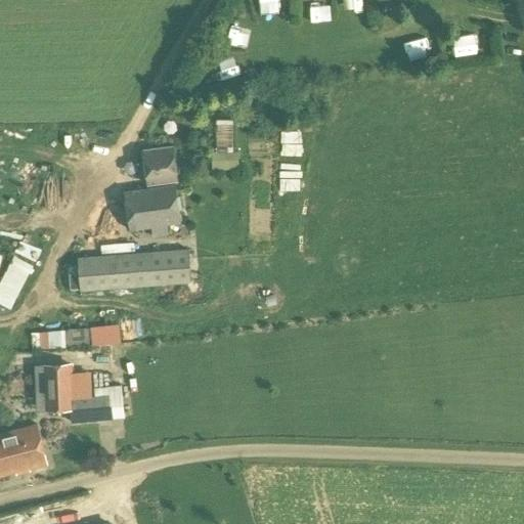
[(323,0),(302,0),(303,10),(324,9),(323,0)]
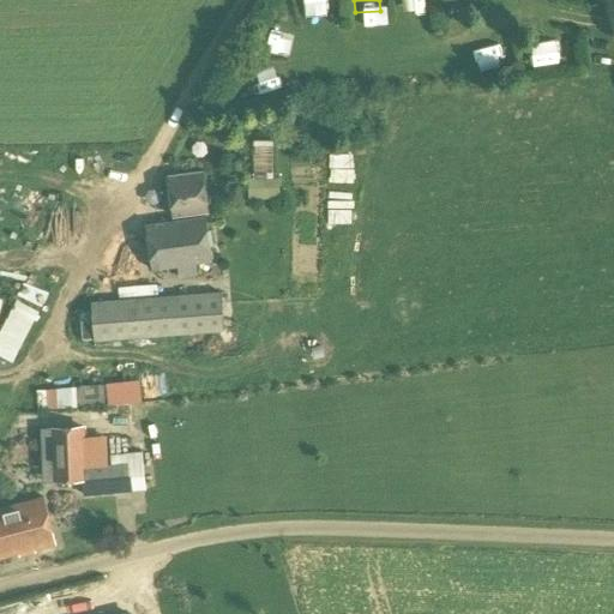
[(408,0),(409,12),(431,11),(429,0),(408,0)]
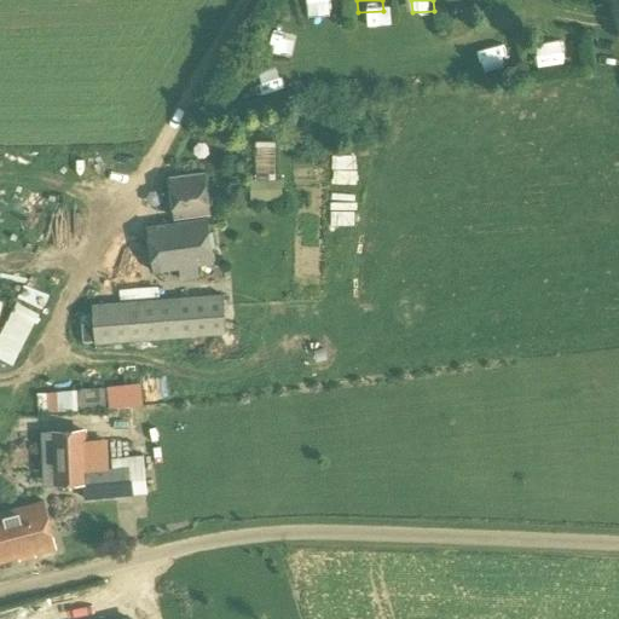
[(171,196),(206,191),(203,172),(168,177),(171,196)]
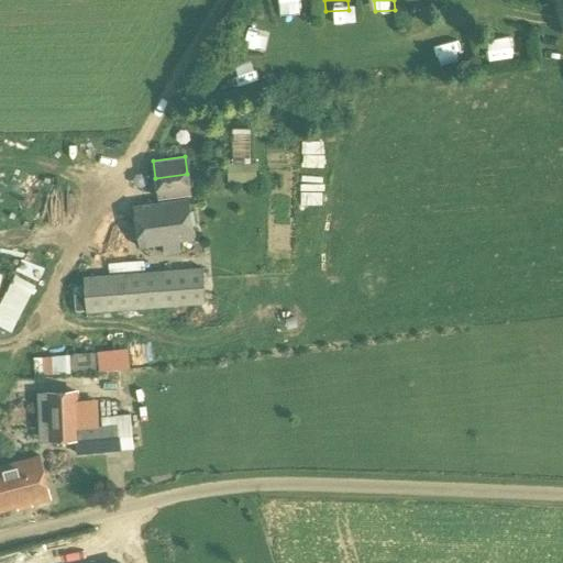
[(255,163),(227,164),(228,184),(256,183),(255,163)]
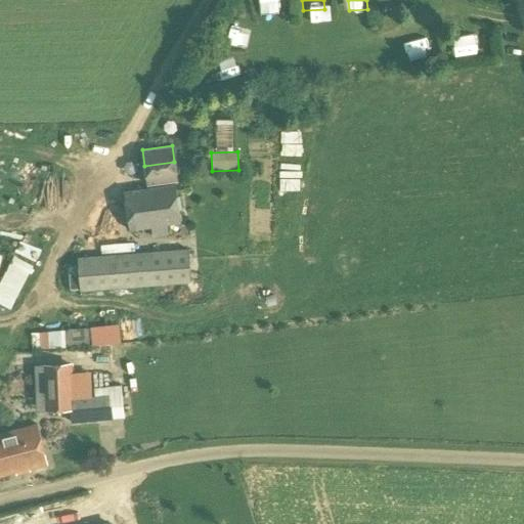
[(174,162),(144,166),(147,183),(176,179),(174,162)]
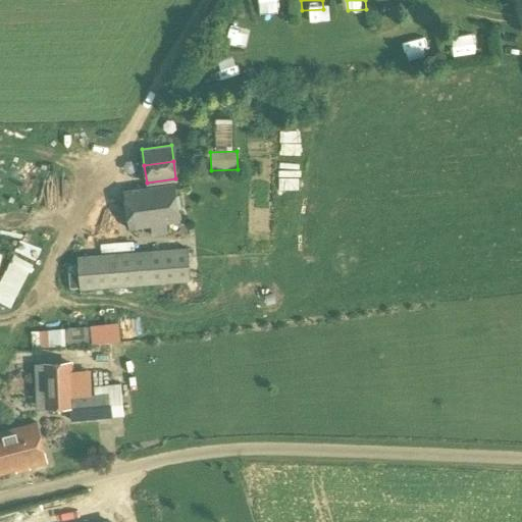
[(128,230),(180,222),(174,184),(123,191),(128,230)]
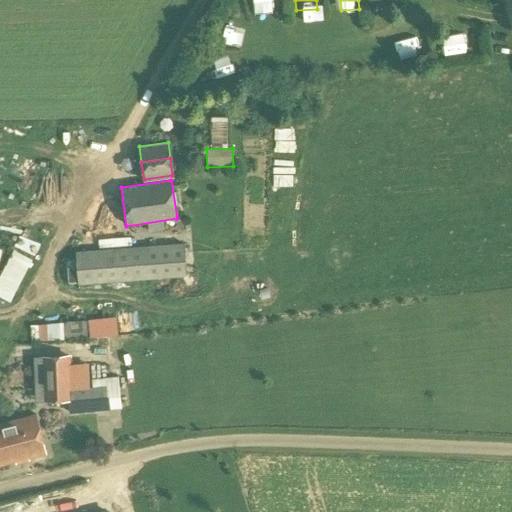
[(78,285),(186,276),(184,244),(76,252),(78,285)]
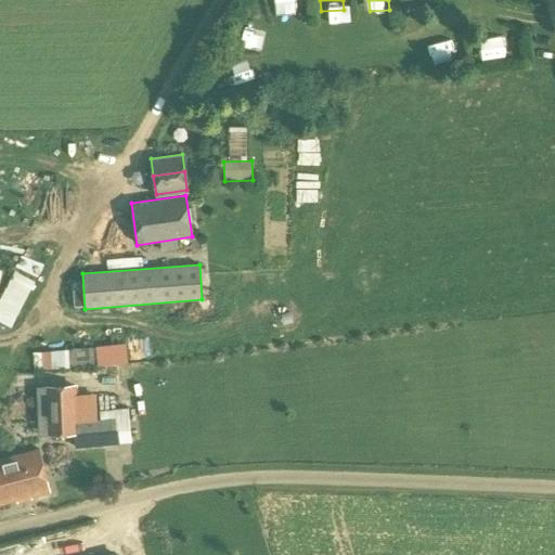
[(14,269),(0,296),(0,319),(10,325),(34,279),(14,269)]
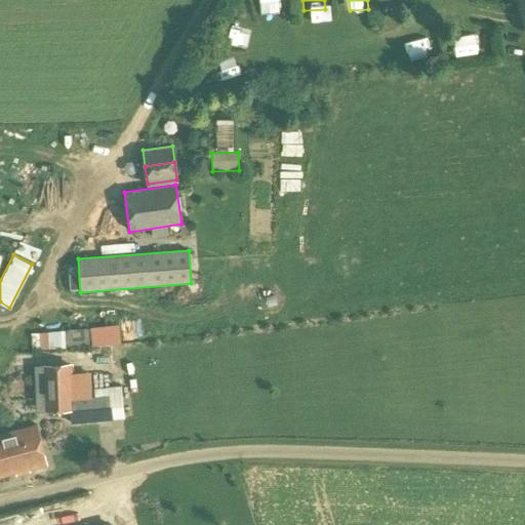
[(89,324),(90,344),(120,341),(119,322),(89,324)]
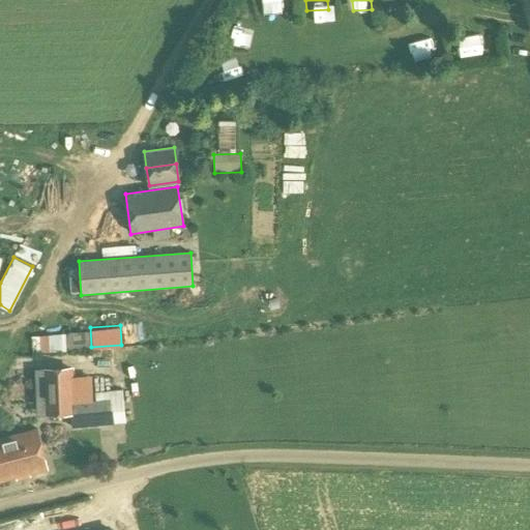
[(72,403),(71,382),(45,383),(47,414),(70,413),(71,429),(112,423),(110,400),(72,403)]
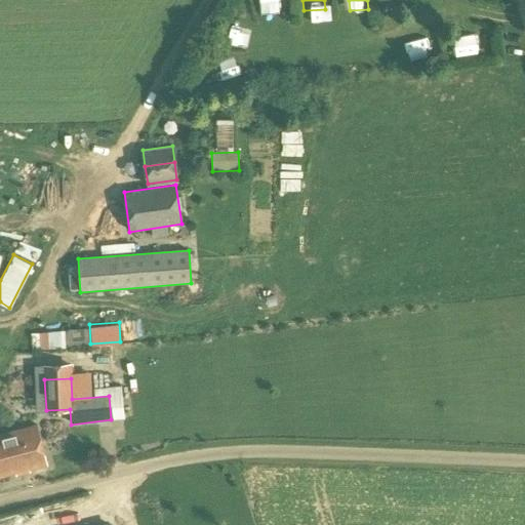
[(0,476),(47,463),(37,425),(0,434),(0,476)]
